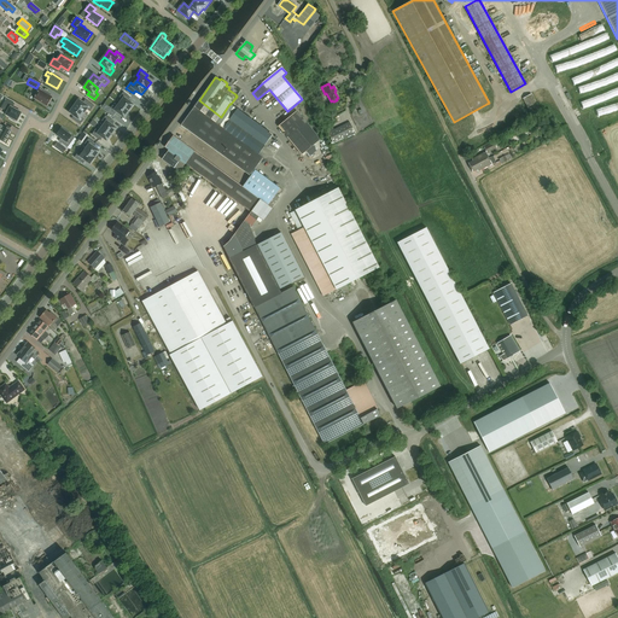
[(541,103),(546,100),(541,89),(536,92),(541,103)]
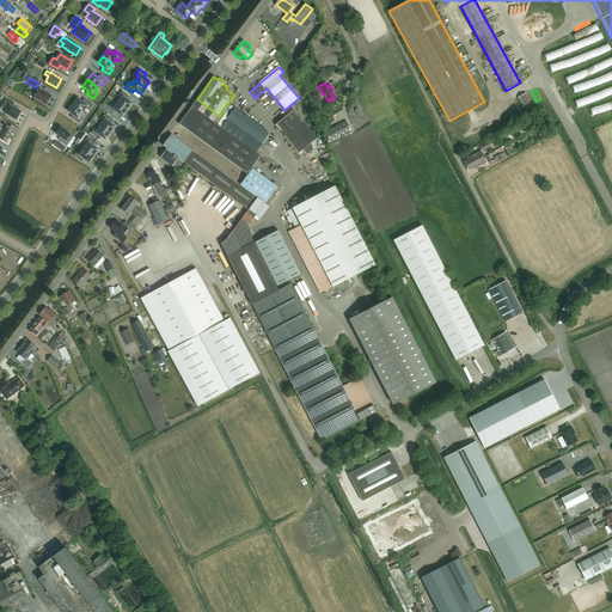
[(47,104),(51,97),(40,90),(35,97),(47,104)]
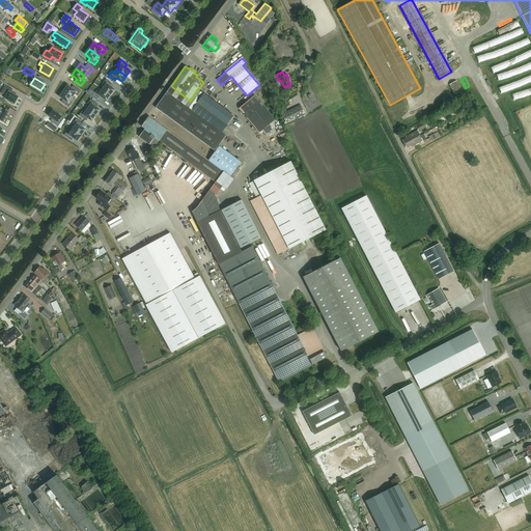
[(105,86),(103,89),(111,95),(115,90),(110,86),(112,84),(106,79),(103,84),(105,86)]
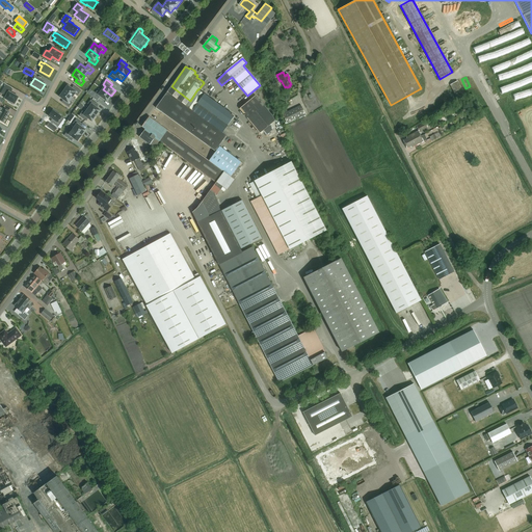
[(459,101),(467,97),(457,81),(450,85),(459,101)]
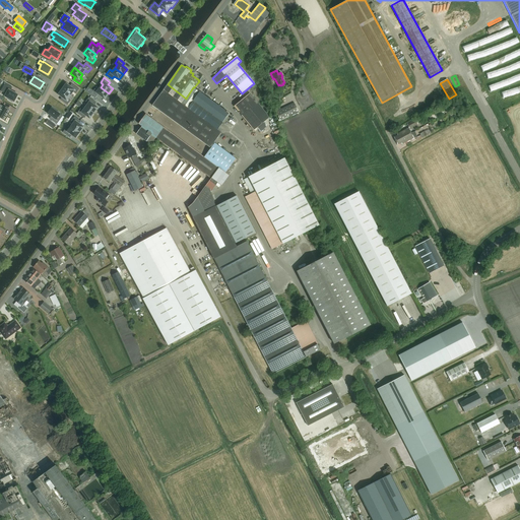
[(14,102),(18,94),(10,90),(12,87),(5,83),(1,90),(5,92),(4,95),(9,99),(9,100),(12,102),(13,101),(14,102)]
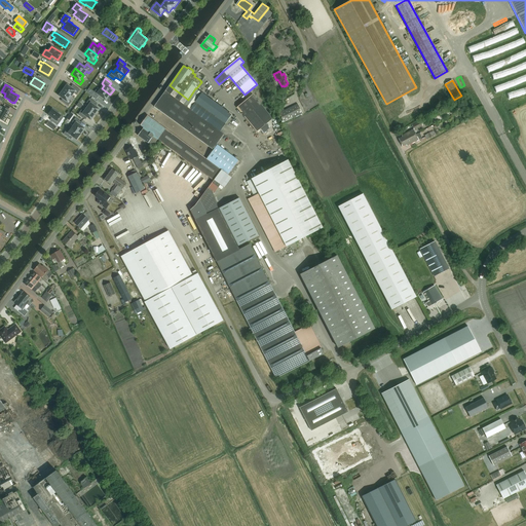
[(67,84),(63,90),(72,97),(74,92),(76,95),(80,90),(74,85),(72,88),(67,84)]
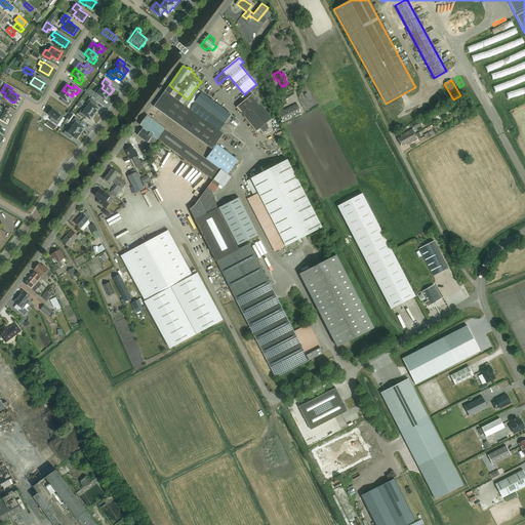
[(169,85),(165,90),(185,105),(188,99),(169,85)]
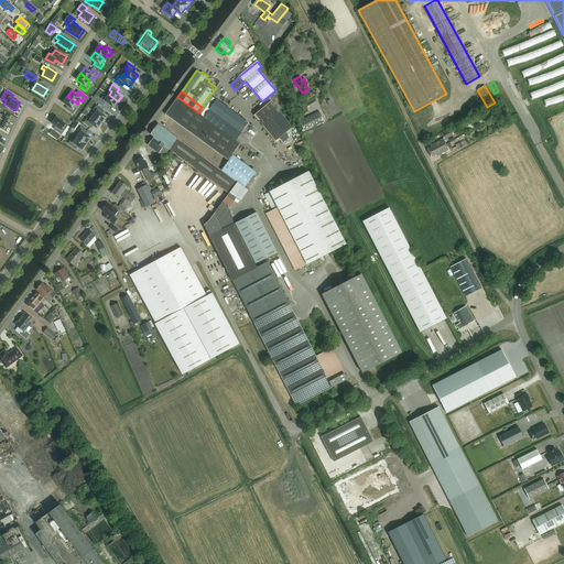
[(118,101),(109,95),(106,98),(104,96),(101,98),(114,108),(118,101)]
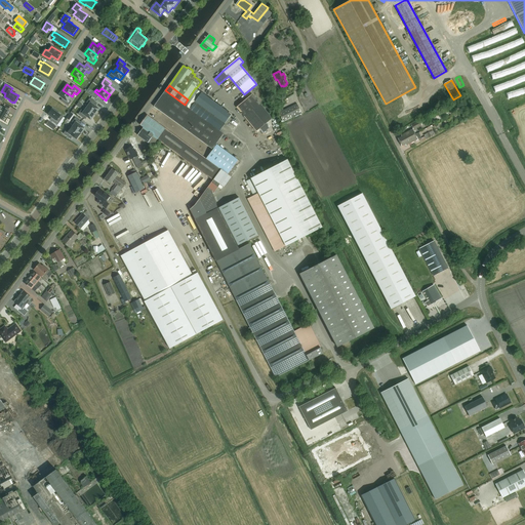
[(202,92),(196,88),(195,88),(188,99),(185,105),(190,109),(195,102),(202,92)]
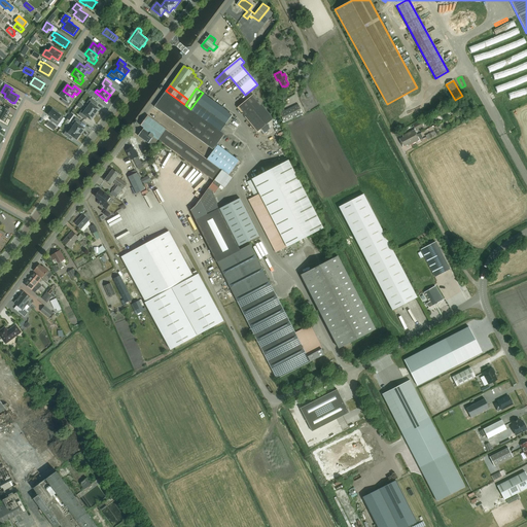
[(63,91),(59,96),(64,100),(62,102),(68,107),(71,102),(69,100),(72,97),(63,91)]
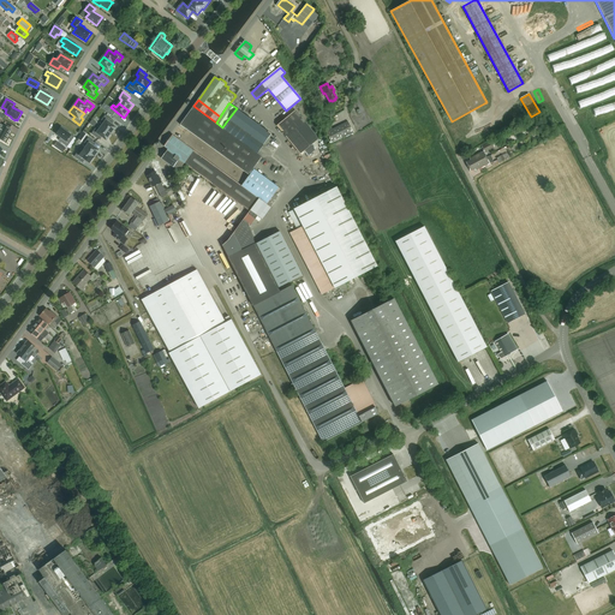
[(228,131),(222,127),(216,123),(193,106),(180,125),(181,126),(214,150),(228,131)]
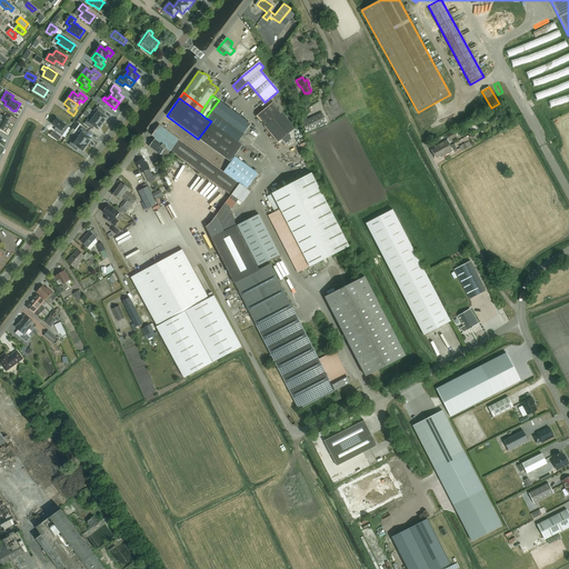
[(221,117),(228,108),(219,100),(211,110),(221,117)]
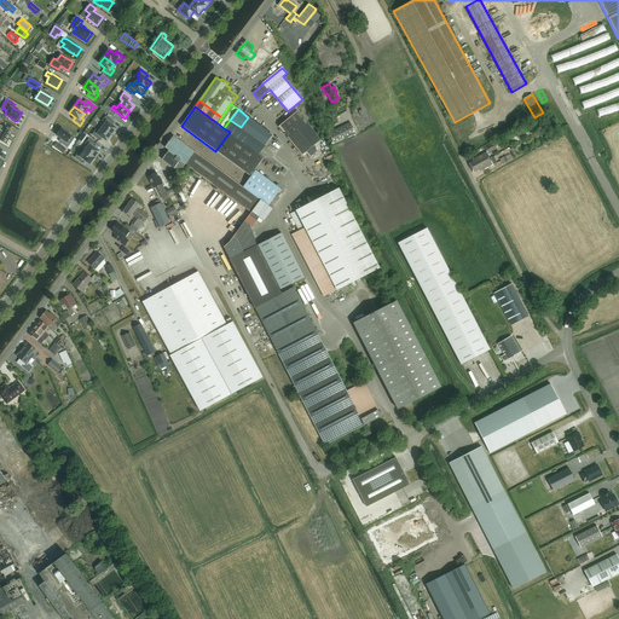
[(314,145),(319,142),(318,136),(298,111),(278,127),(302,155),(306,152),(310,157),(317,151),(314,145)]
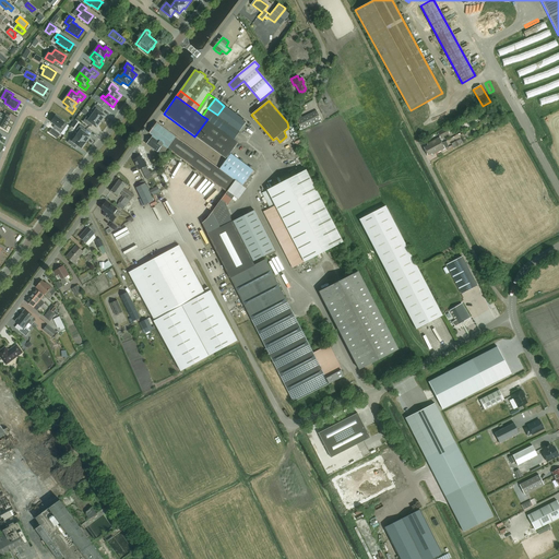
[(95,111),(92,115),(102,121),(106,116),(100,111),(103,109),(96,105),(92,109),(95,111)]
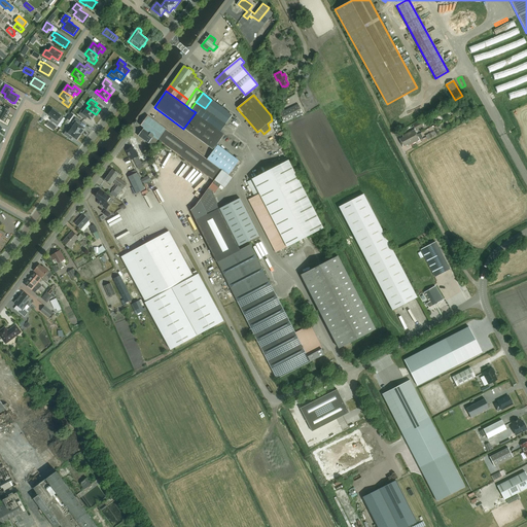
[(217,117),(223,108),(211,100),(205,108),(217,117)]
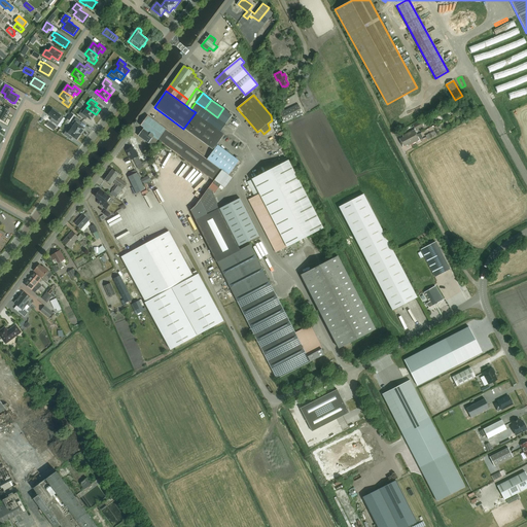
[(217,117),(205,108),(196,102),(190,109),(196,112),(220,131),(226,124),(217,117)]
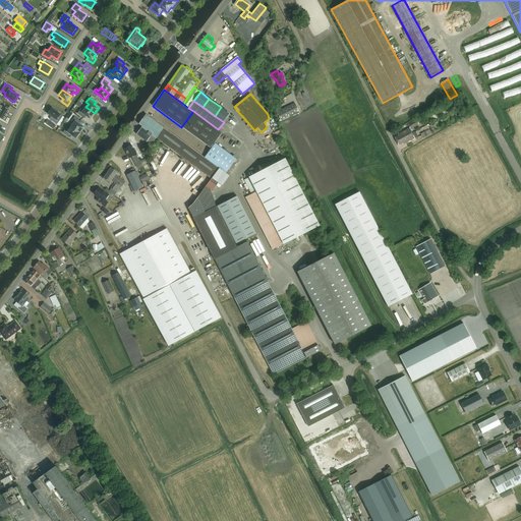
[(281,121),(299,112),(295,103),(277,112),(281,121)]
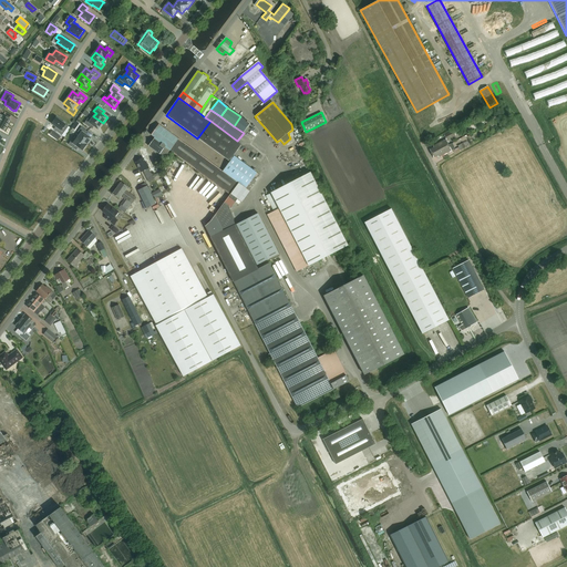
[(3,115),(0,120),(0,129),(4,132),(11,120),(3,115)]
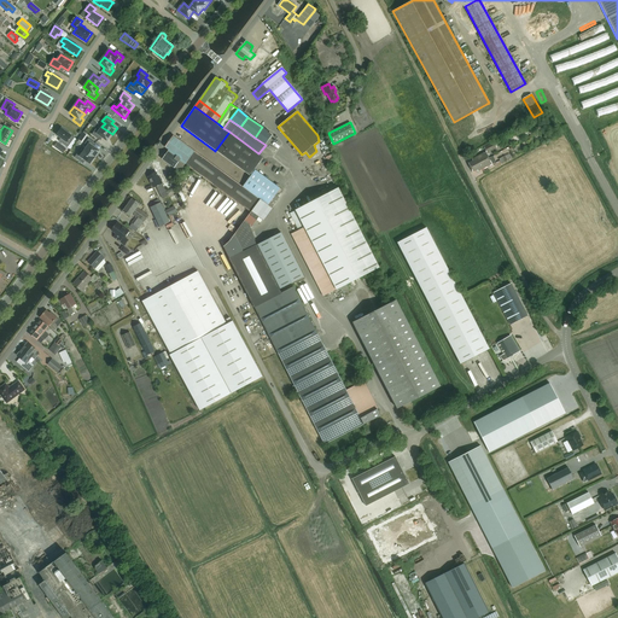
[(95,129),(92,134),(99,140),(101,136),(106,141),(112,134),(101,127),(99,130),(95,129)]
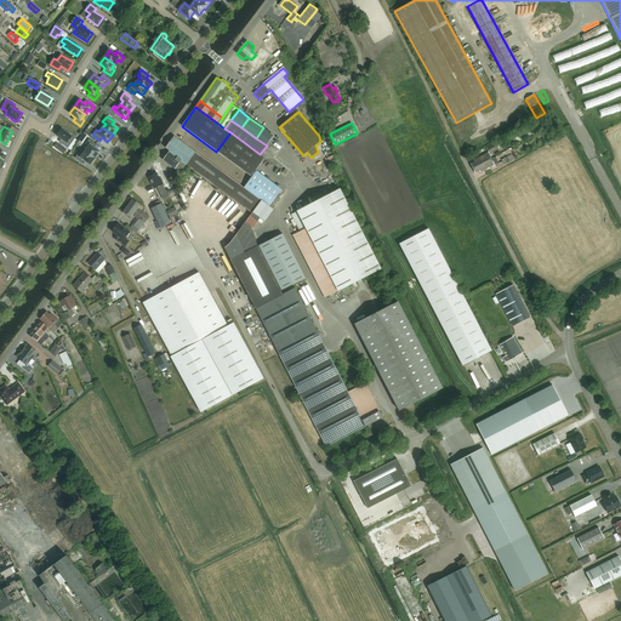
[(256,138),(267,146),(274,136),(263,127),(256,138)]
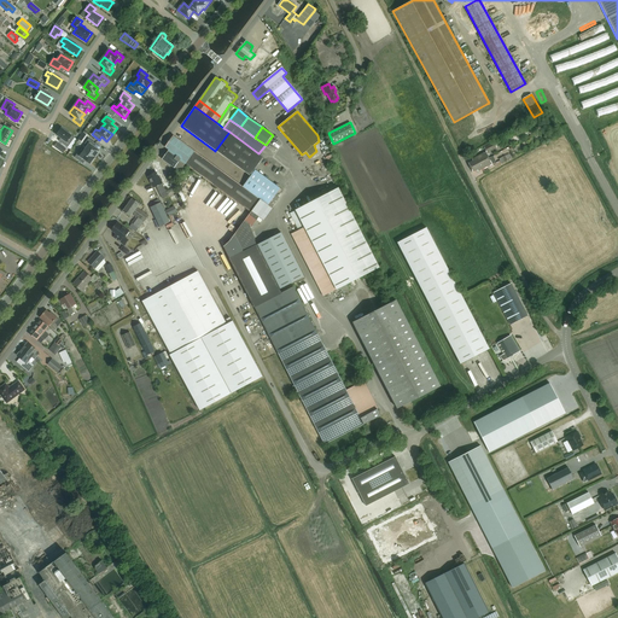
[(62,128),(57,135),(63,139),(60,143),(68,147),(75,138),(62,128)]
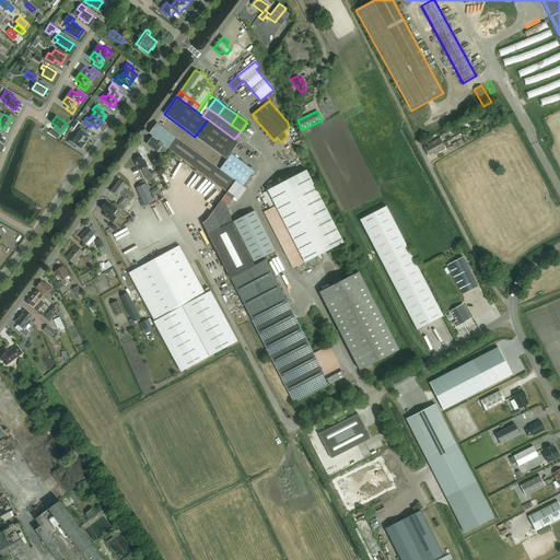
[(238,142),(234,139),(208,119),(195,137),(226,159),(238,142)]
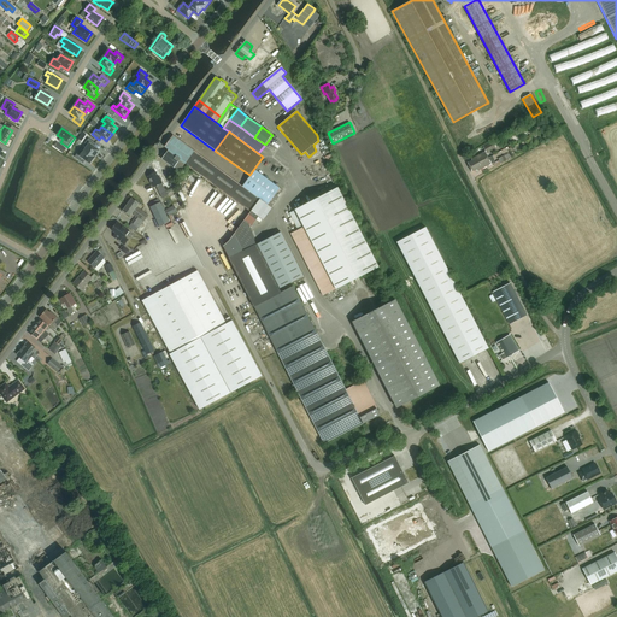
[(242,187),(172,136),(165,147),(169,150),(162,159),(180,171),(184,164),(251,212),(251,211),(260,200),(258,199),(242,187)]
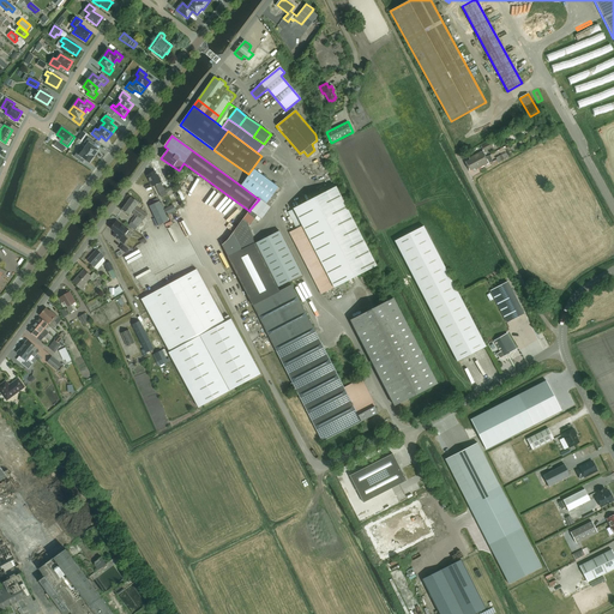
[(88,145),(84,149),(94,156),(98,150),(94,145),(96,143),(89,138),(84,143),(88,145)]
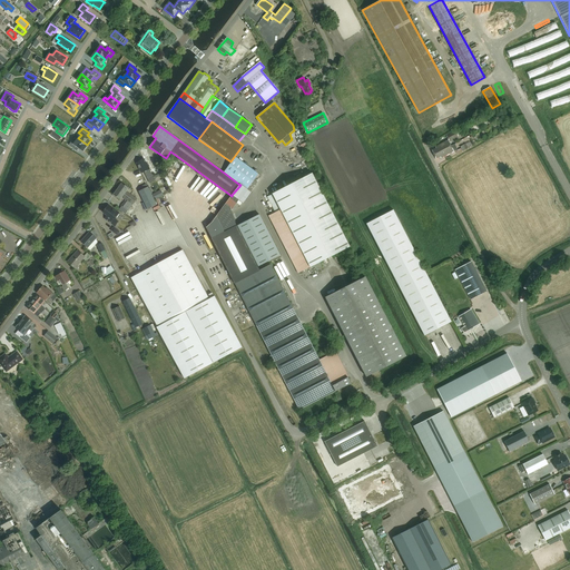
[(455,131),(448,135),(450,140),(458,137),(458,136),(461,134),(460,130),(455,133),(455,131)]
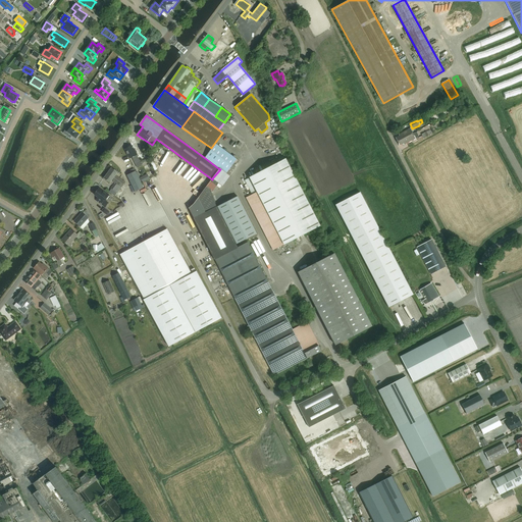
[(66,128),(63,133),(69,138),(70,135),(75,139),(80,133),(71,126),(68,131),(66,128)]
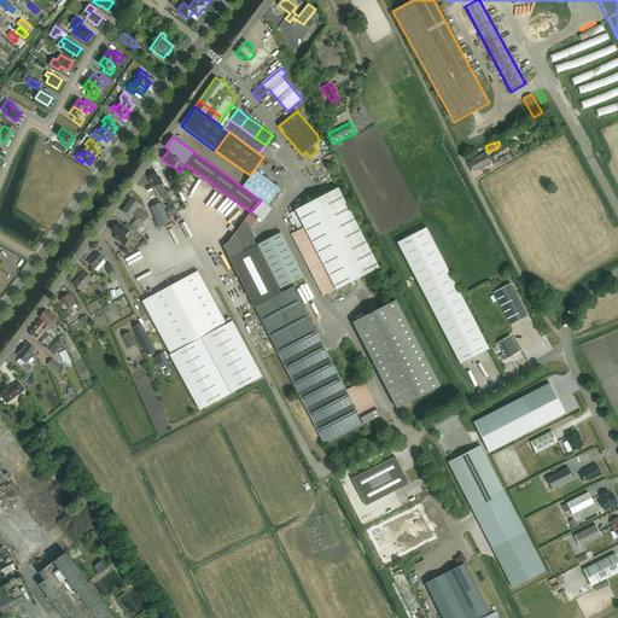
[(477,164),(489,158),(487,152),(472,159),(473,161),(468,163),(471,168),(478,165),(477,164)]
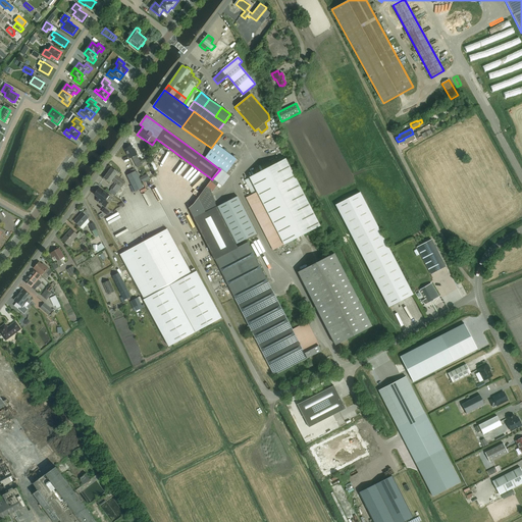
[(403,144),(404,145),(415,138),(416,139),(419,137),(417,133),(413,134),(403,139),(404,140),(398,142),(400,146),(403,144)]
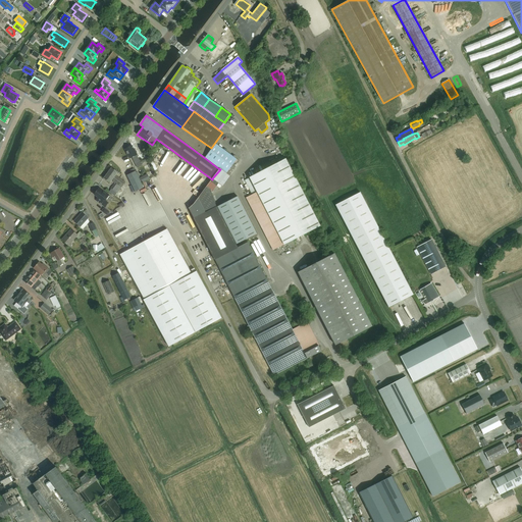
[(229,154),(215,143),(205,158),(218,168),(226,173),(237,159),(229,154)]
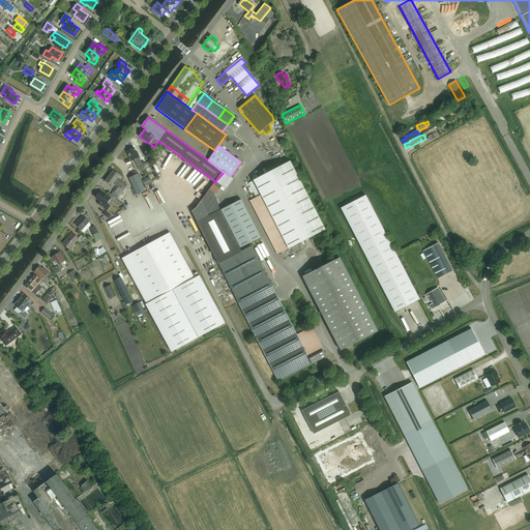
[(134,159),(138,167),(143,165),(139,157),(140,157),(137,151),(136,151),(134,148),(126,151),(131,160),(134,159)]
